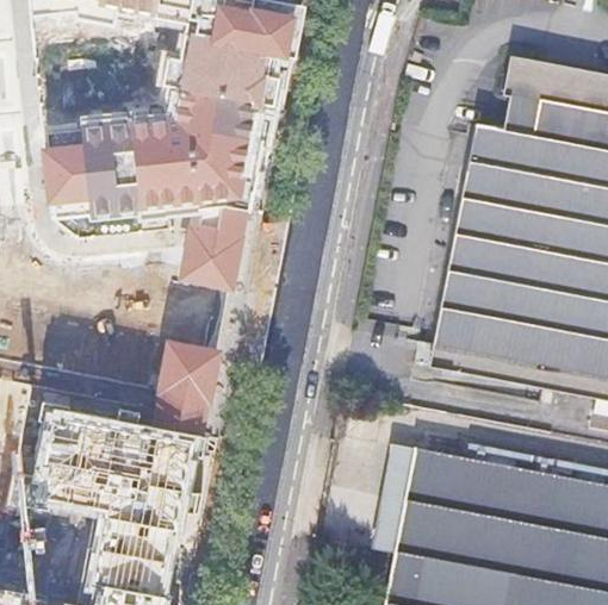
[(33,0),(35,7),(37,19),(81,12),(81,19),(118,29),(121,19),(159,26),(159,31),(177,33),(167,88),(172,91),(167,107),(135,112),(134,123),(84,128),(85,132),(51,136),(59,219),(93,216),(95,224),(144,217),(144,222),(203,212),(191,280),(235,287),(247,211),(253,211),(268,125),(260,123),(264,106),(287,111),(309,6),(283,0),(33,0)]
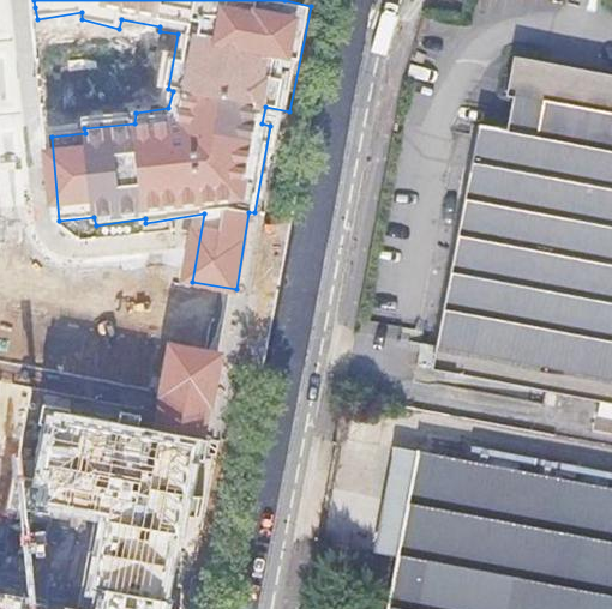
[(611,18),(550,52),(611,65),(611,18)]
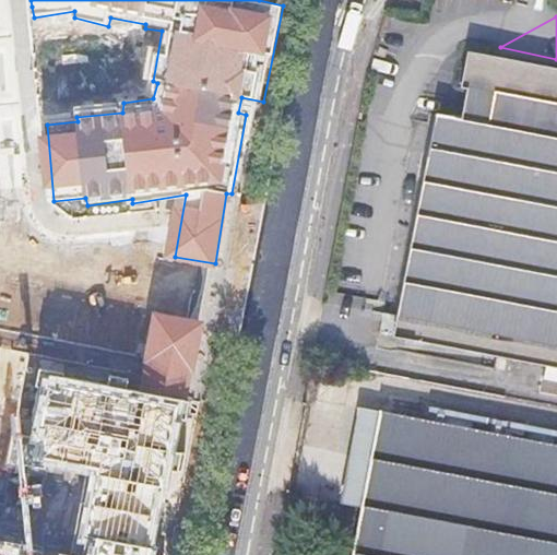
[(393,335),(556,367),(556,67),(466,51),(460,84),(467,86),(462,118),(435,113),(396,316),(393,335)]
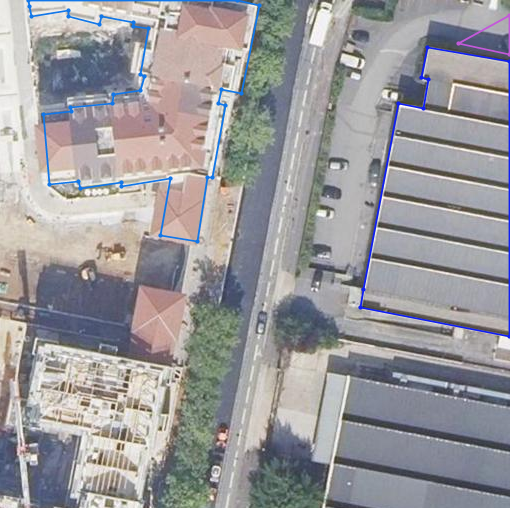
[(0,507),(147,507),(143,503),(152,449),(157,448),(173,370),(177,370),(192,297),(144,287),(133,360),(63,350),(63,345),(40,341),(37,358),(40,358),(34,389),(39,393),(35,407),(28,406),(23,428),(58,435),(60,428),(88,436),(82,461),(76,461),(70,492),(77,494),(75,507),(10,507),(0,506),(0,507)]
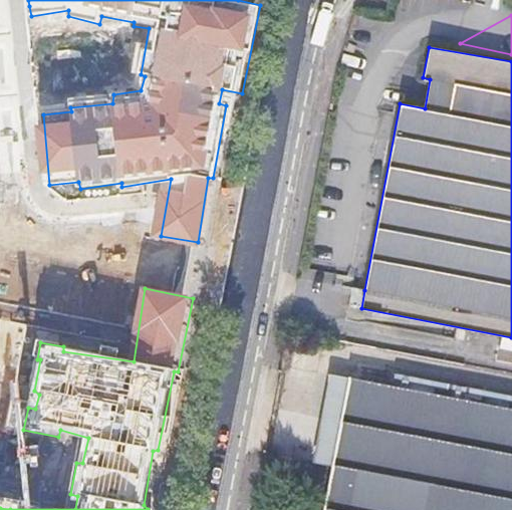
[(330,469),(348,374),(331,372),(314,466),(330,469)]
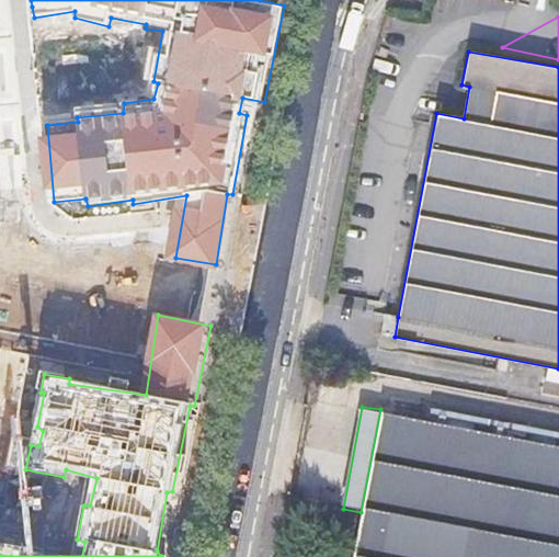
[(558,444),(380,409),(361,512),(352,556),(558,556),(558,444)]
